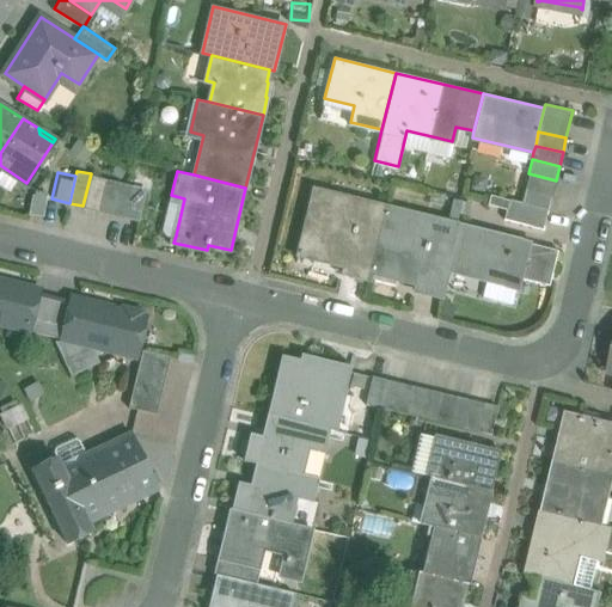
[(91,173),(83,206),(97,209),(104,177),(91,173)]
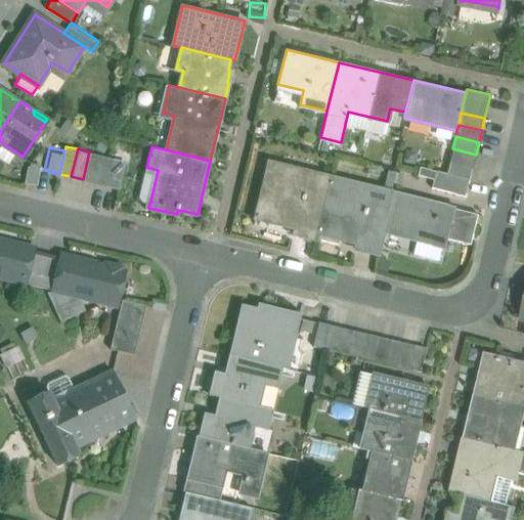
[(476,155),(452,148),(449,161),(474,166),(476,155)]
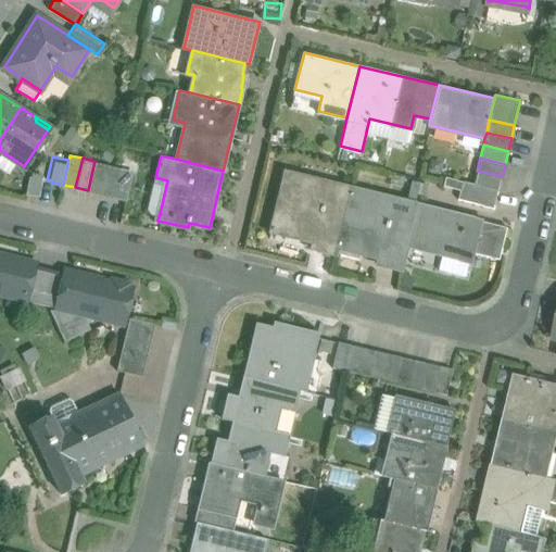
[(108,164),(95,161),(88,190),(101,193),(108,164)]
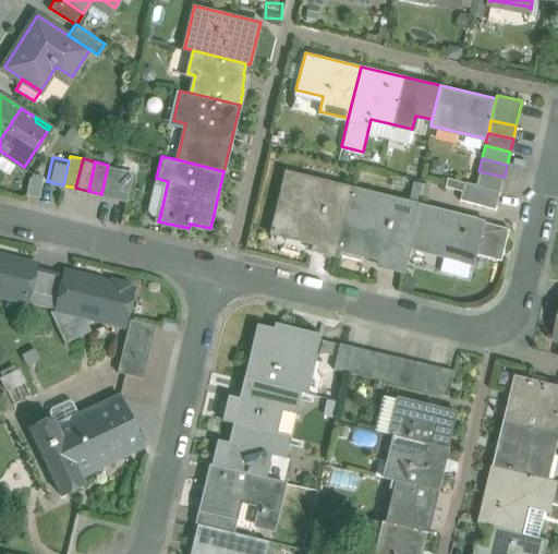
[(108,165),(101,194),(113,197),(120,172),(121,172),(122,168),(108,165)]
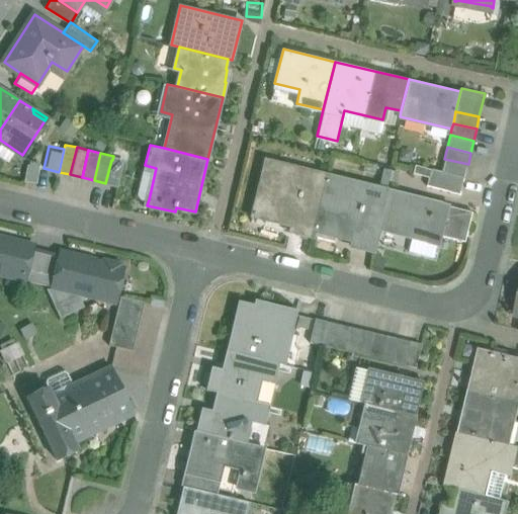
[(468,164),(444,159),(441,170),(465,176),(468,164)]
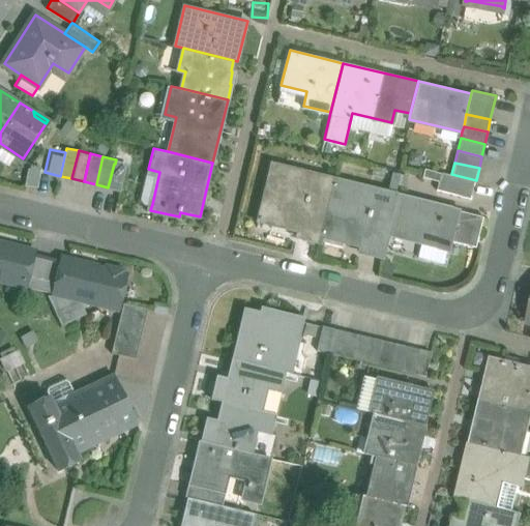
[(115,164),(114,164),(108,187),(120,191),(126,167),(115,164)]
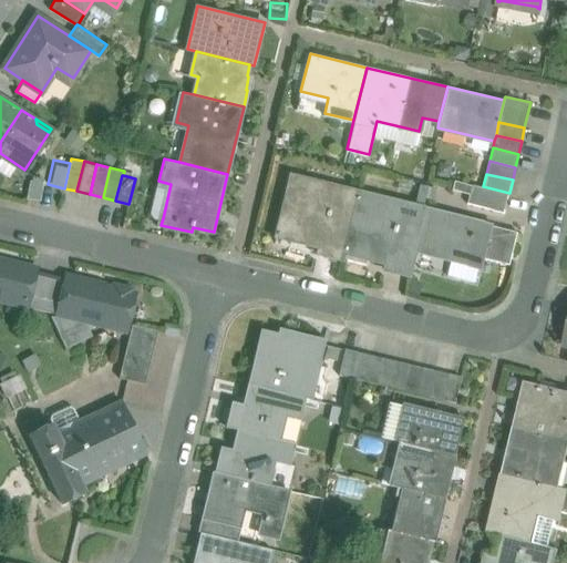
[(357,191),(291,175),(279,226),(303,232),(301,241),(328,247),(327,254),(342,257),(343,251),(357,191)]
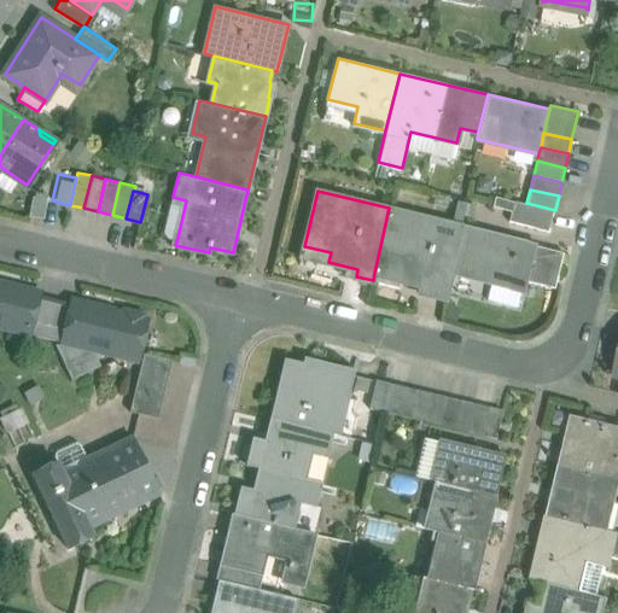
[(186,200),(173,197),(164,234),(178,238),(186,200)]
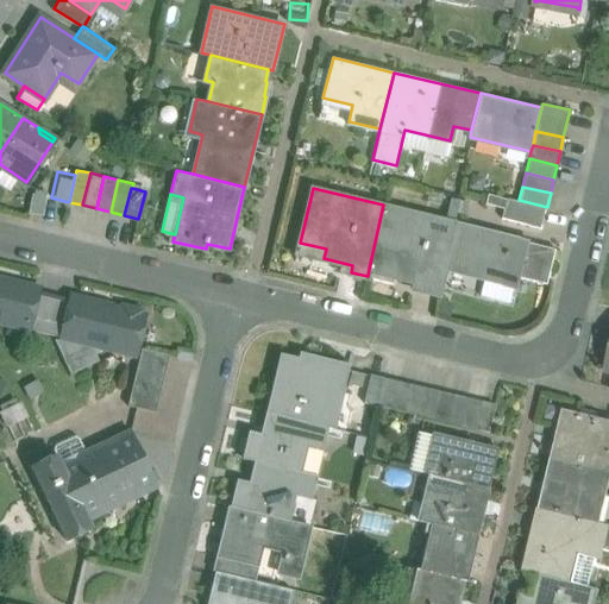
[(547,207),(519,200),(507,196),(501,216),(542,226),(547,207)]
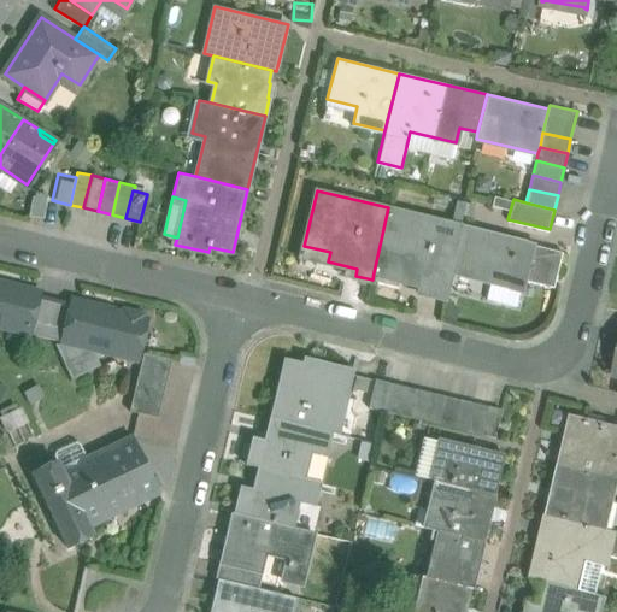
[(462,225),(388,207),(374,272),(429,286),(428,294),(445,298),(451,271),(450,271),(462,225)]
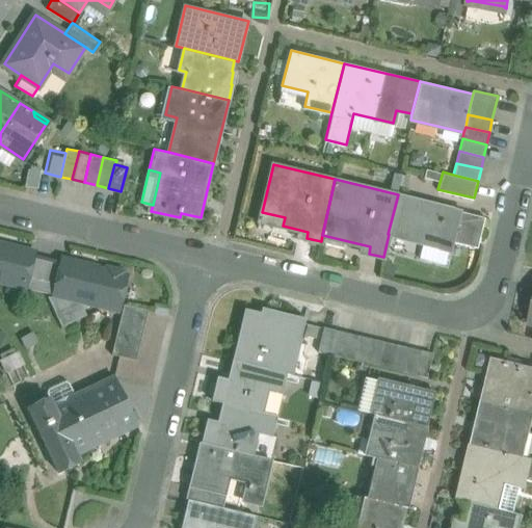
[(462,210),(398,194),(388,234),(389,234),(452,249),(454,240),(462,210)]
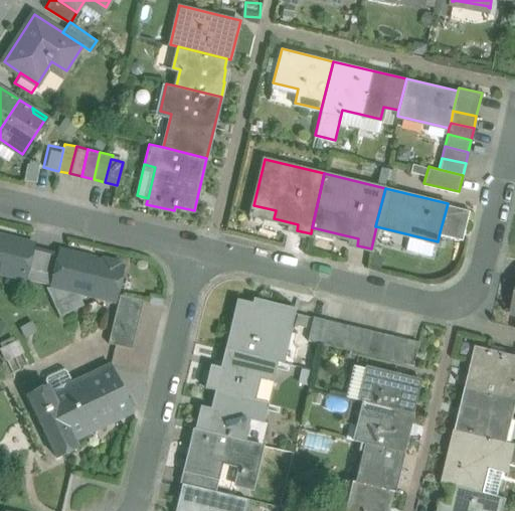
[(471,209),(448,203),(440,232),(464,238),(471,209)]
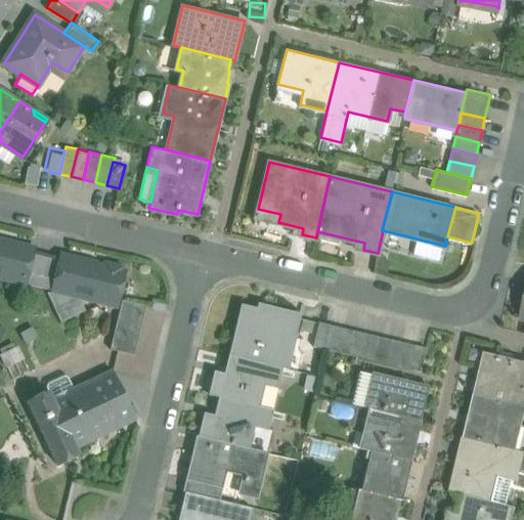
[(280,214),(258,209),(256,217),(278,222),(280,214)]
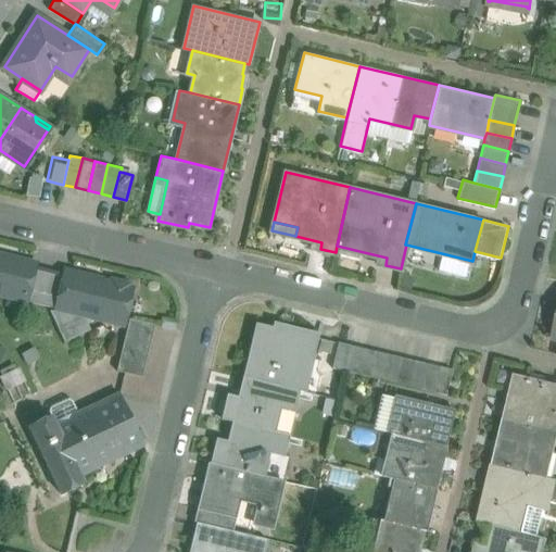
[(0,292),(26,299),(35,265),(35,262),(0,253),(0,292)]
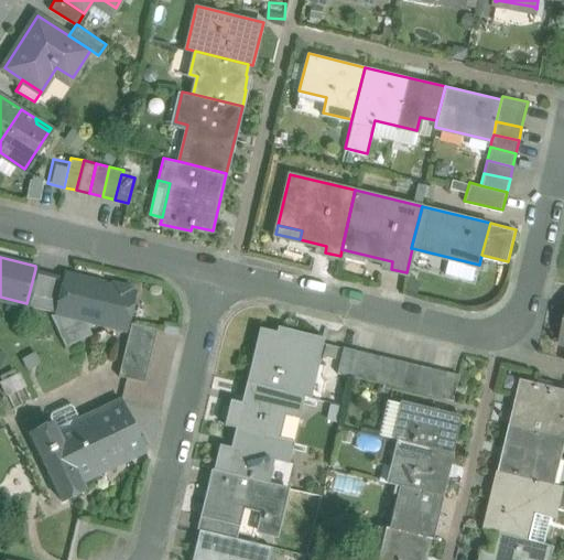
[(26,303),(56,311),(65,277),(35,269),(26,303)]
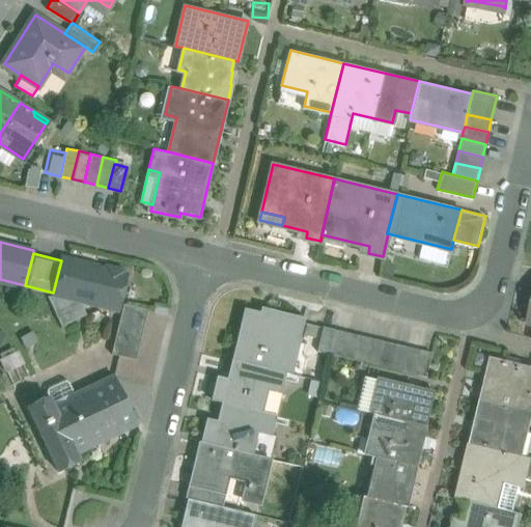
[(62,257),(61,260),(53,293),(117,308),(127,273),(120,272),(118,269),(110,267),(106,269),(62,257)]
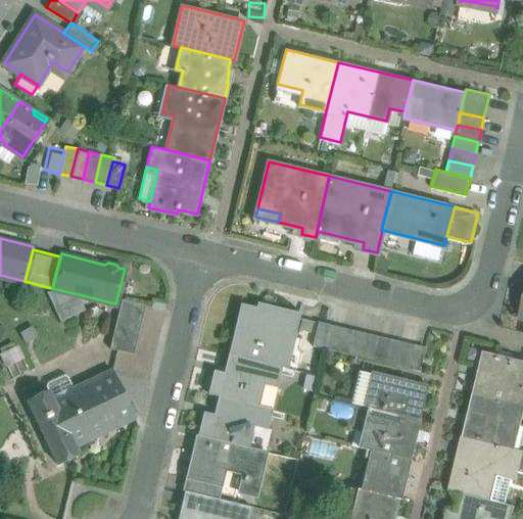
[(145,303),(122,297),(109,346),(134,352),(145,303)]
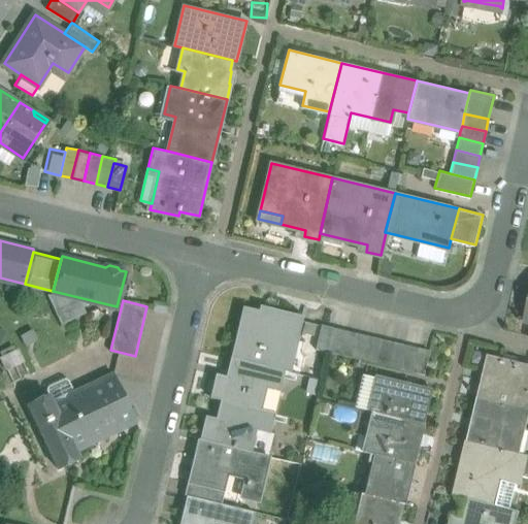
[(260,313),(243,308),(232,357),(285,369),(289,370),(301,318),(261,307),(260,313)]
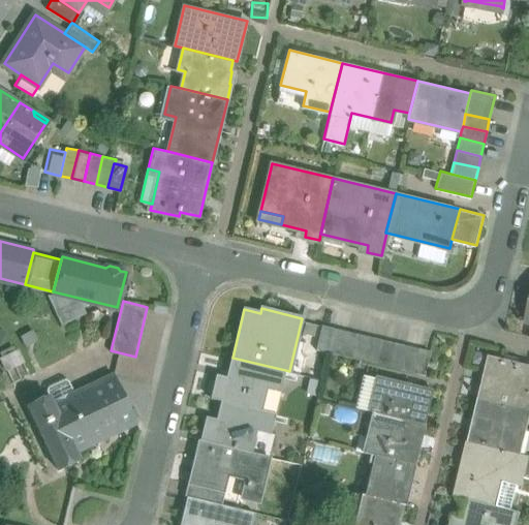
[(334,327),(321,323),(315,348),(328,350),(334,327)]
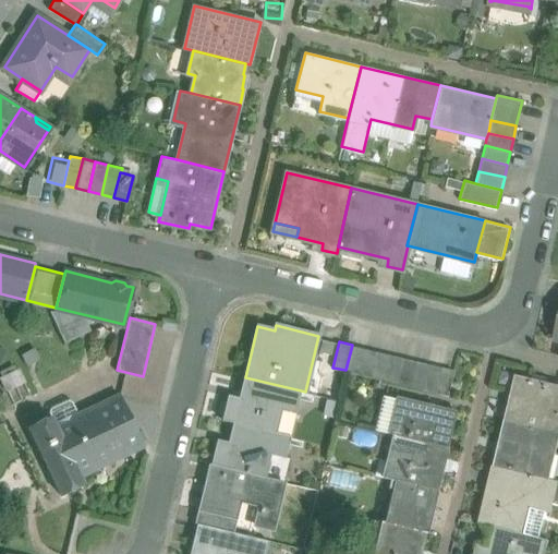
[(364,348),(352,345),(346,370),(359,373),(364,348)]
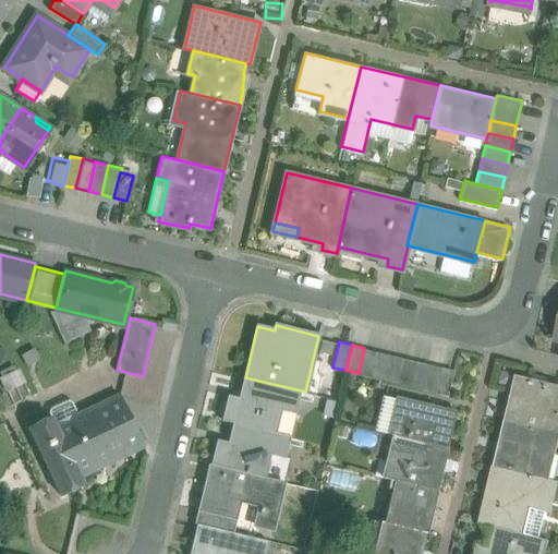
[(377,351),(364,348),(359,373),(371,376),(377,351)]
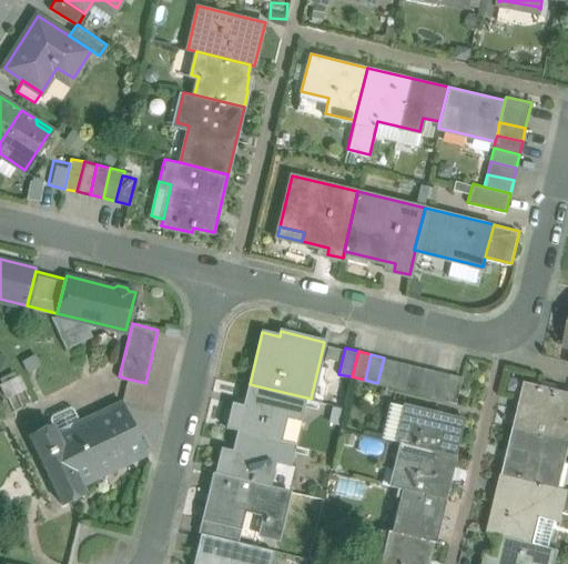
[(397,360),(384,358),(377,383),(391,386),(397,360)]
